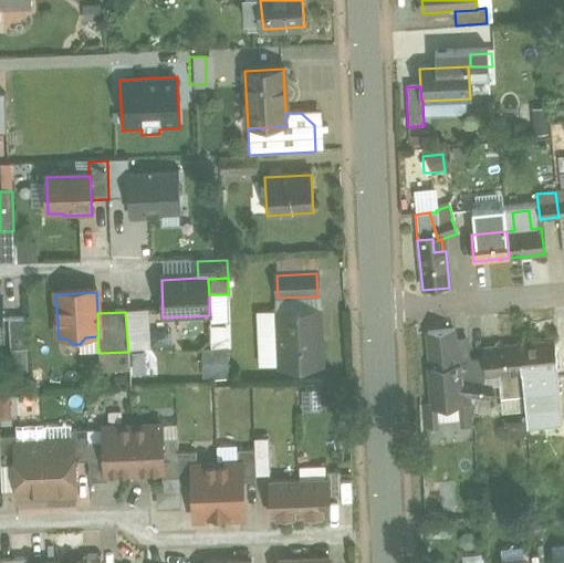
[(317,314),(278,315),(281,367),(320,365),(317,314)]
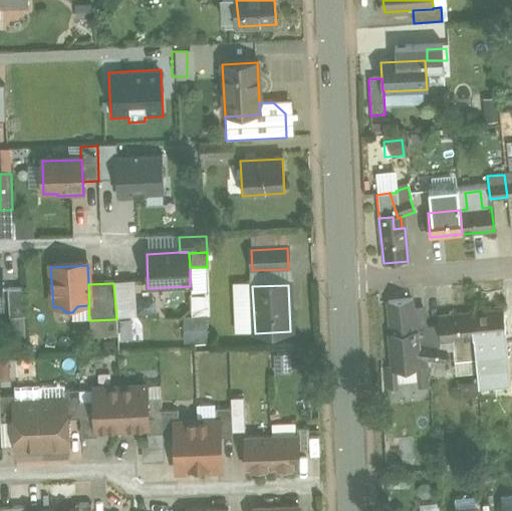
[(22,289),(8,290),(10,318),(24,317),(22,289)]
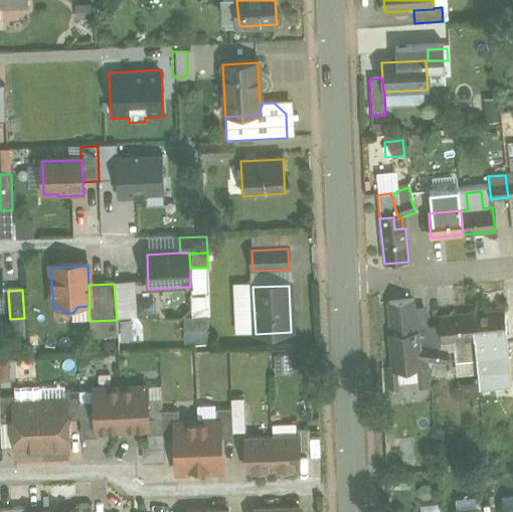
[(411,302),(388,304),(393,370),(417,369),(415,351),(413,329),(411,302)]
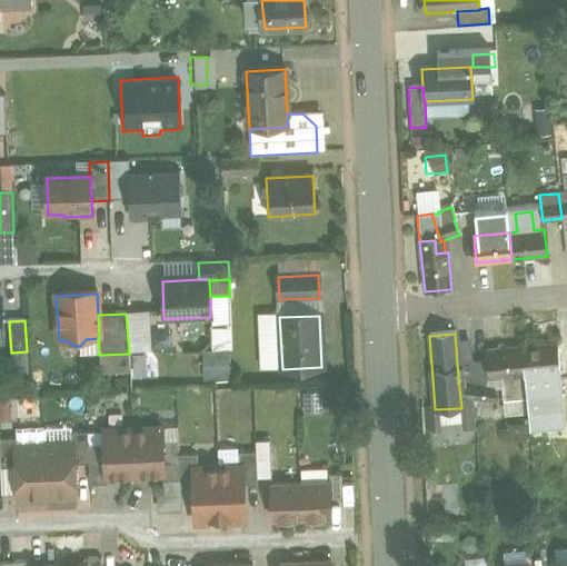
[(557,346),(520,349),(525,393),(526,393),(558,389),(561,389),(560,379),(557,346)]
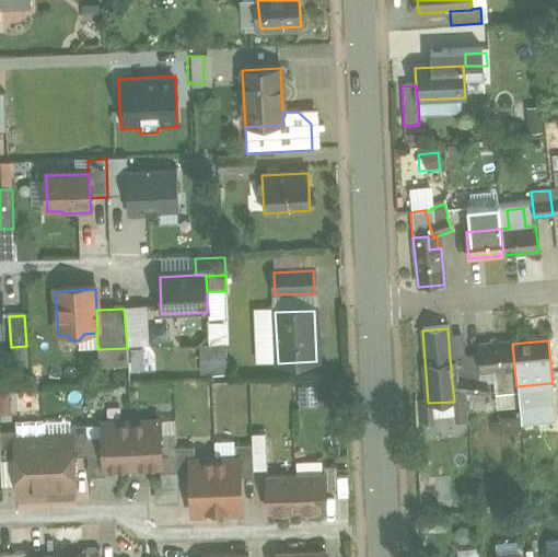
[(512,344),(477,347),(479,373),(492,372),(495,395),(518,393),(518,386),(516,386),(512,344)]
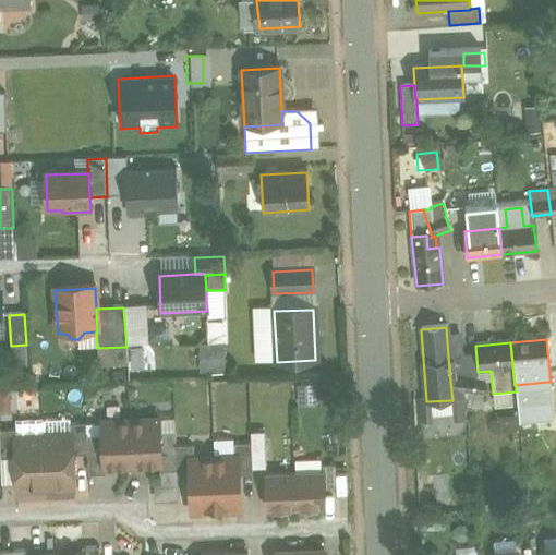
[(463,356),(448,357),(450,381),(464,381),(464,378),(466,378),(463,356)]
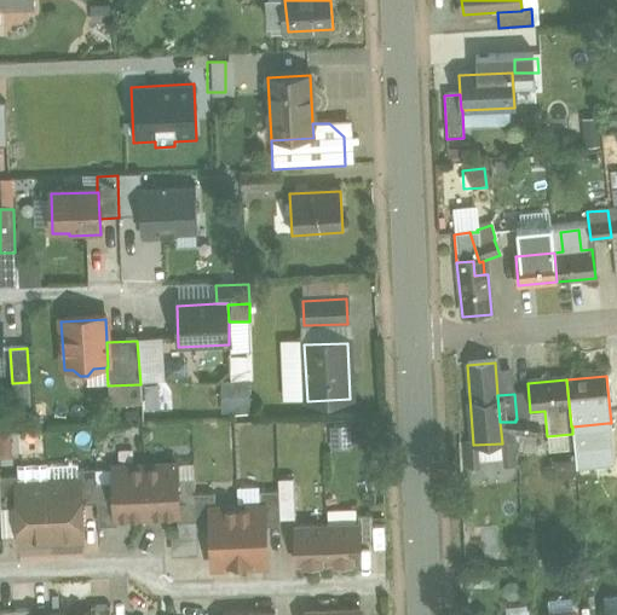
[(517,419),(515,419),(515,422),(513,436),(535,439),(537,422),(517,419)]
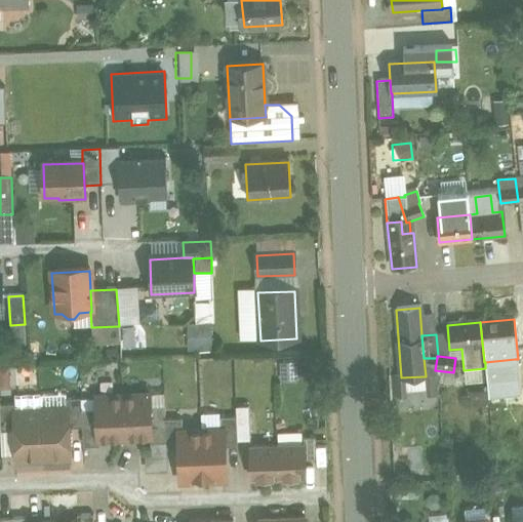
[(437,358),(424,358),(426,376),(436,375),(435,370),(437,358)]
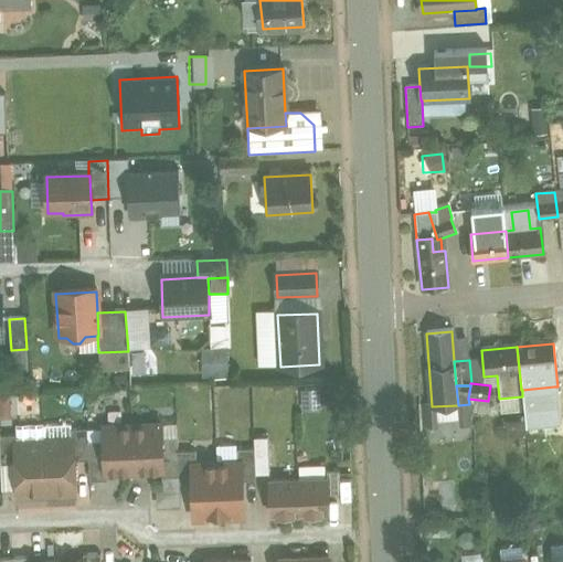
[(488,401),(468,399),(469,404),(470,422),(485,422),(486,411),(487,412),(488,401)]
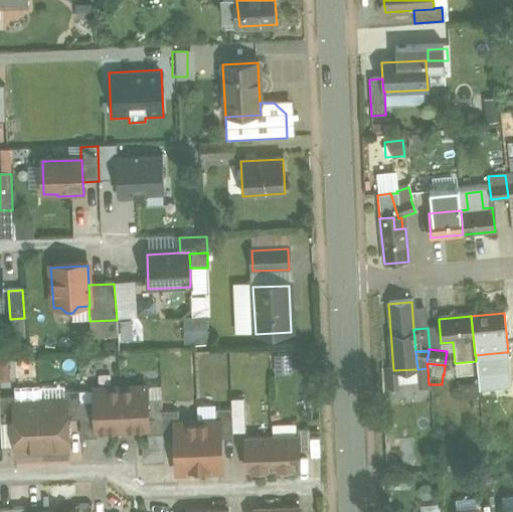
[(64,388),(39,389),(40,402),(64,401),(64,392),(64,388)]
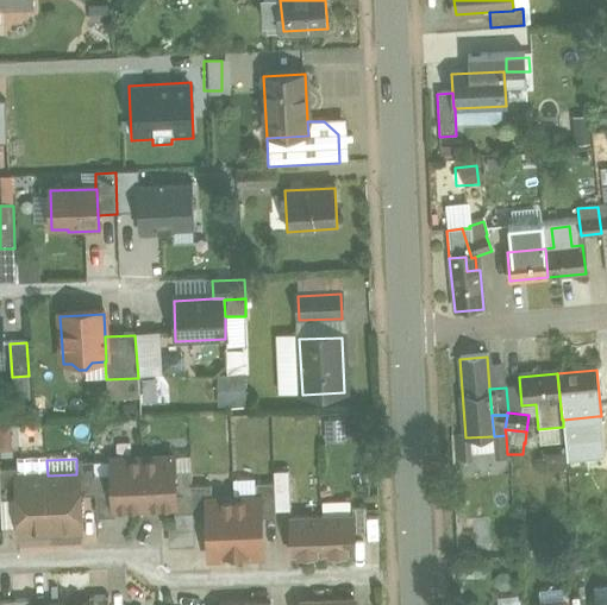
[(173,459),(142,460),(144,510),(174,508),(175,508),(174,473),(173,459)]
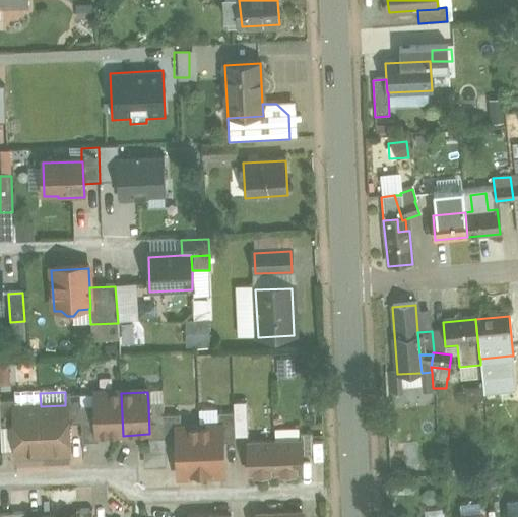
[(121,393),(94,394),(95,406),(96,437),(98,437),(123,436),(121,393)]
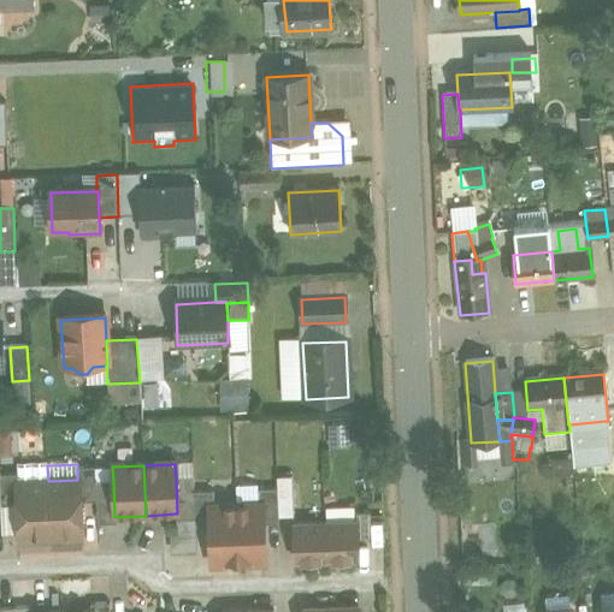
[(77,469),(77,480),(78,480),(80,504),(96,503),(95,482),(95,469),(77,469)]
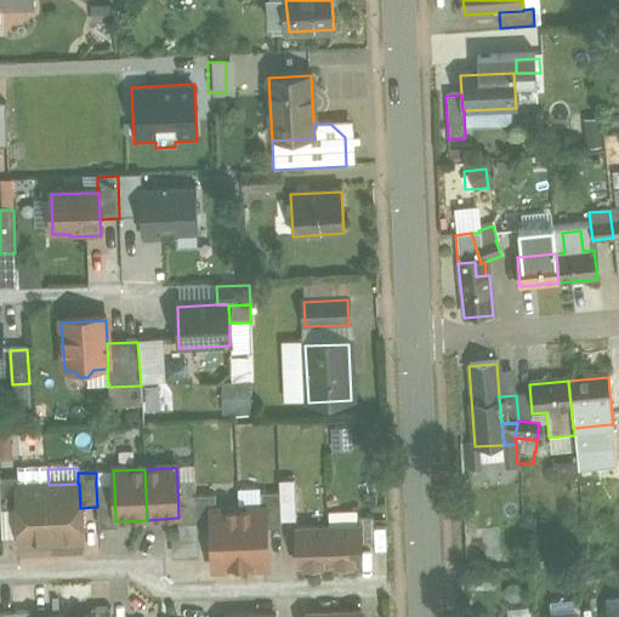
[(17,479),(0,480),(0,512),(17,510),(17,486),(18,486),(17,479)]
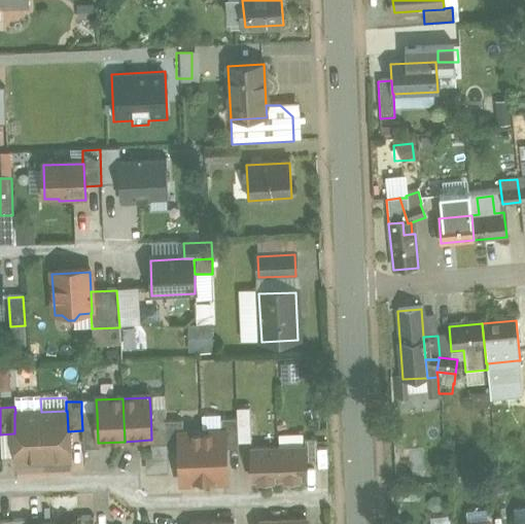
[(249,409),(237,409),(238,444),(251,444),(249,409)]
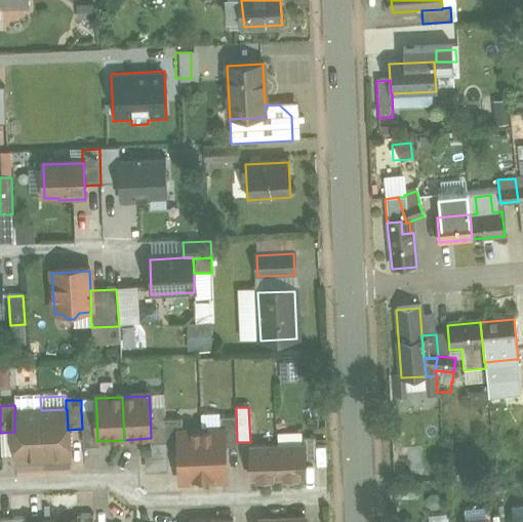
[(164,408),(150,408),(151,438),(150,438),(150,445),(166,444),(165,422),(164,408)]
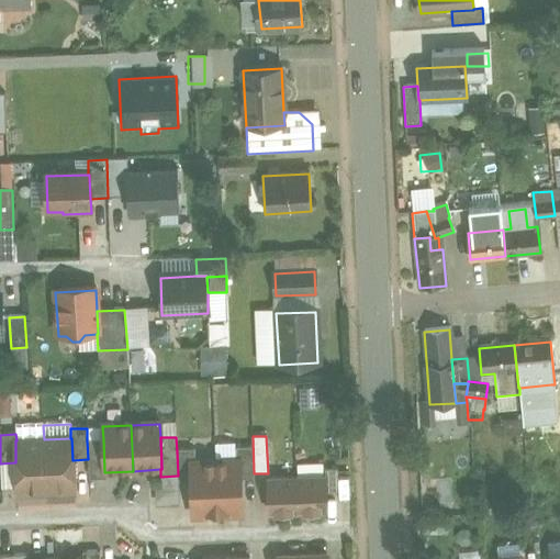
[(44,439),(46,495),(75,494),(73,460),(71,438),(70,438),(44,439)]
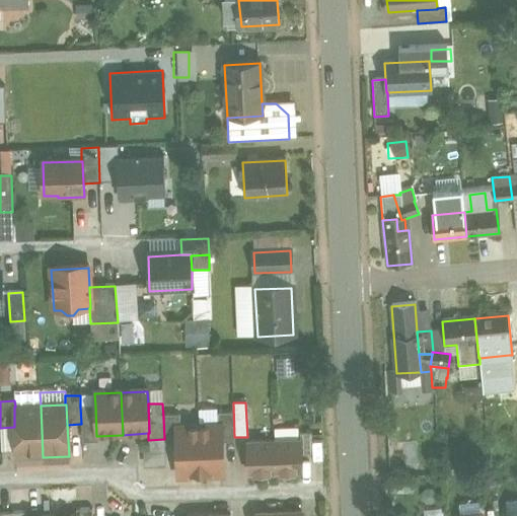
[(15,407),(14,407),(14,427),(16,458),(43,457),(41,406),(15,407)]
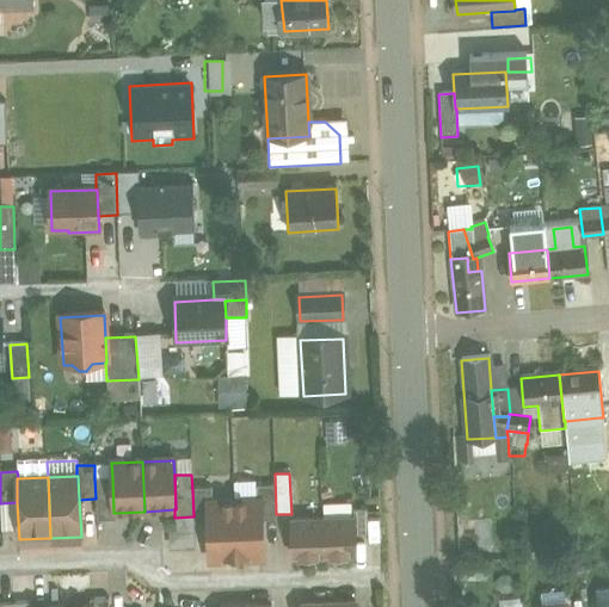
[(112,477),(94,478),(96,499),(97,521),(116,520),(115,513),(114,513),(112,477)]
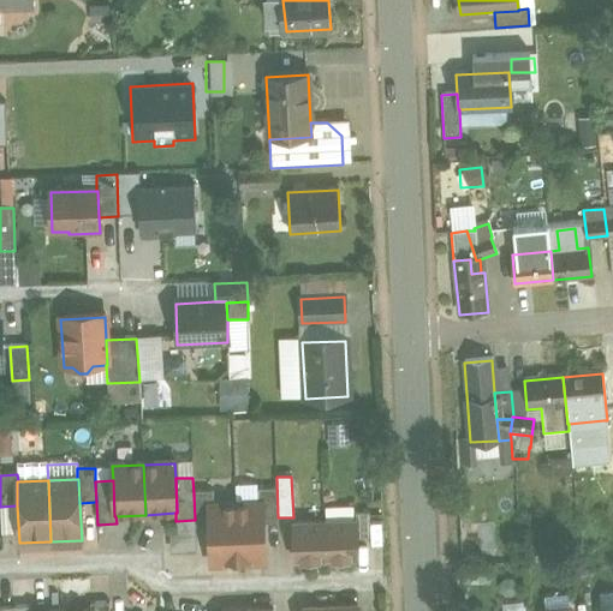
[(277,490),(257,491),(257,504),(263,504),(263,525),(278,525),(278,517),(277,490)]
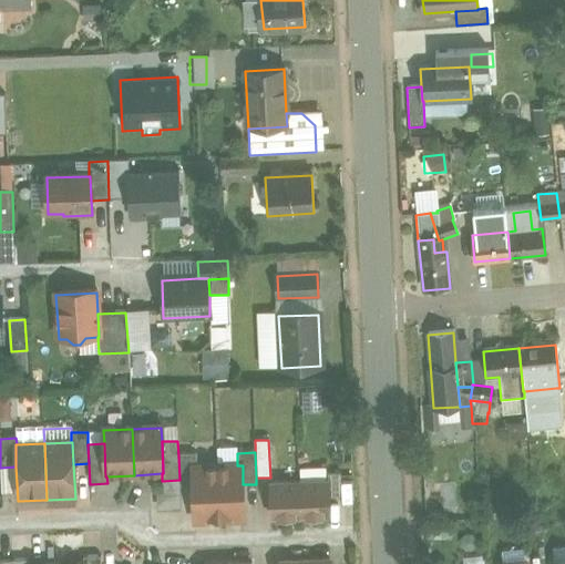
[(196,454),(178,455),(180,480),(180,488),(193,486),(192,468),(196,468),(196,454)]
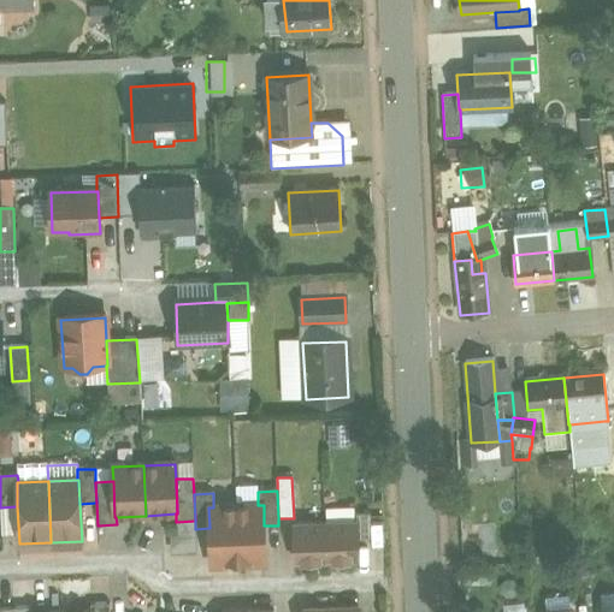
[(258,505),(236,506),(238,562),(249,562),(251,565),(266,564),(264,526),(264,505),(258,505)]
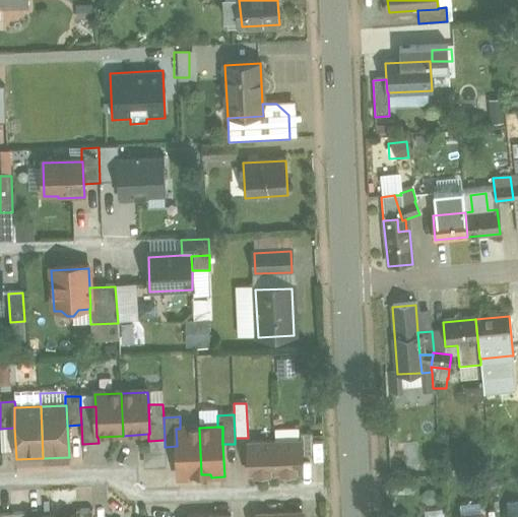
[(180,429),(176,429),(177,446),(178,478),(191,478),(191,475),(201,474),(199,428),(180,429)]
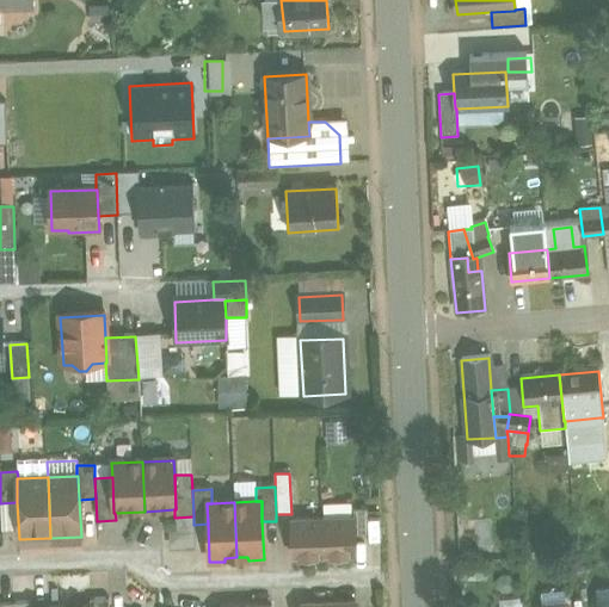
[(367,509),(352,511),(354,519),(354,536),(367,536),(367,509)]
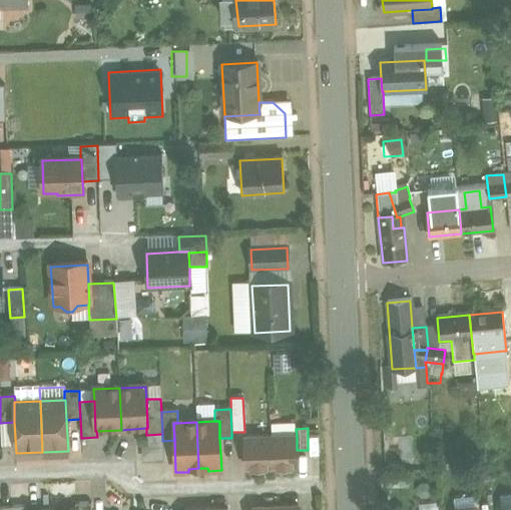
[(297,436),(271,437),(272,469),(298,468),(297,450),(297,436)]
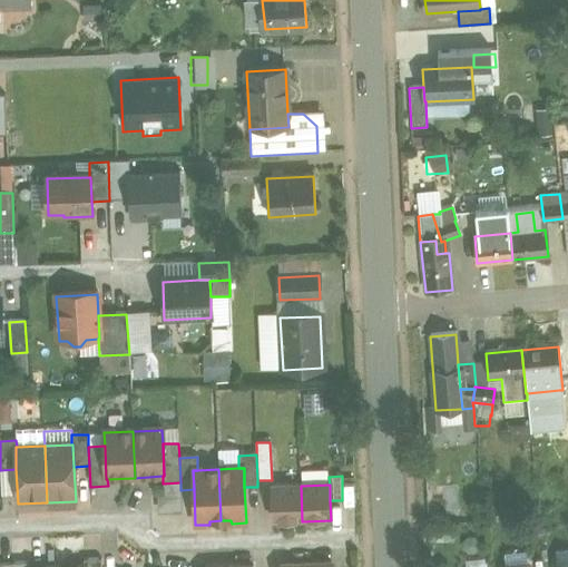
[(301,486),(271,487),(273,522),(302,521),(301,486)]
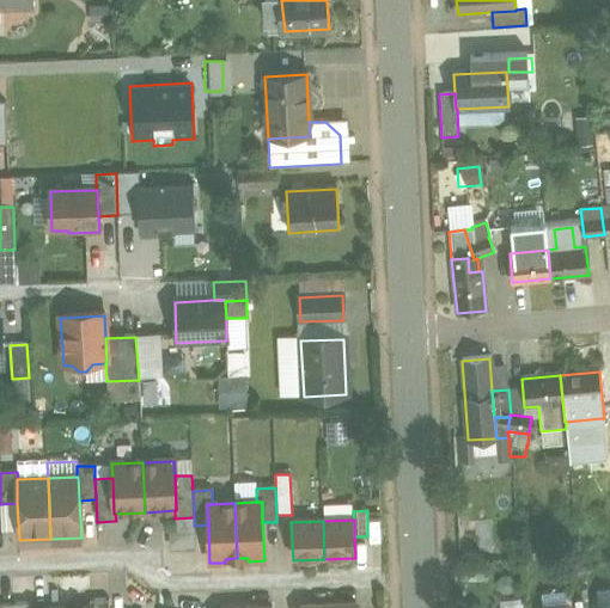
[(519,567),(495,567),(496,590),(514,590),(514,594),(520,594),(519,567)]
